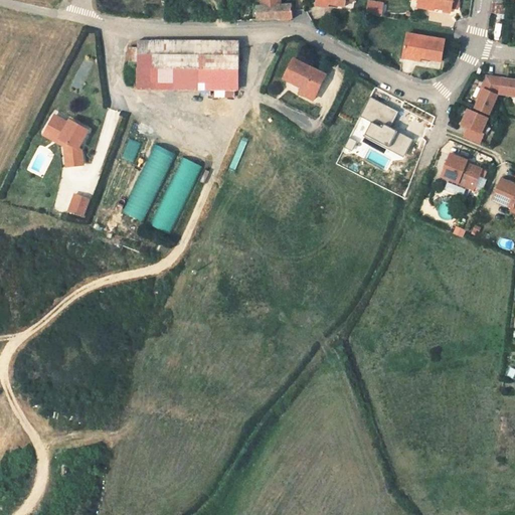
[(316,0),(316,7),(328,9),(327,13),(341,15),(342,0),(316,0)]
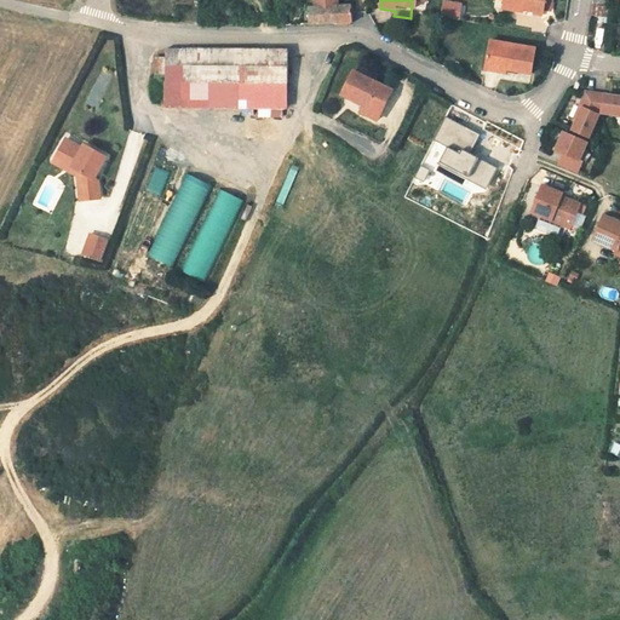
[(459,19),(461,3),(447,0),(442,0),(440,16),(459,19)]
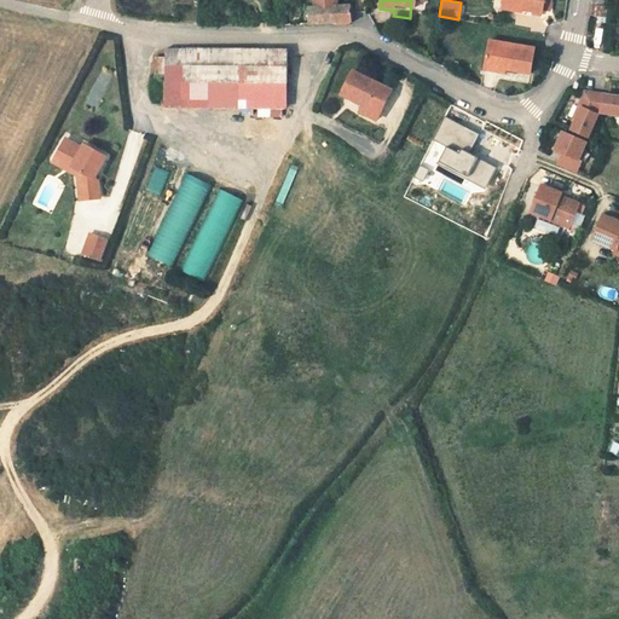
[(543,1),(530,0),(502,0),(499,21),(539,27),(543,1)]
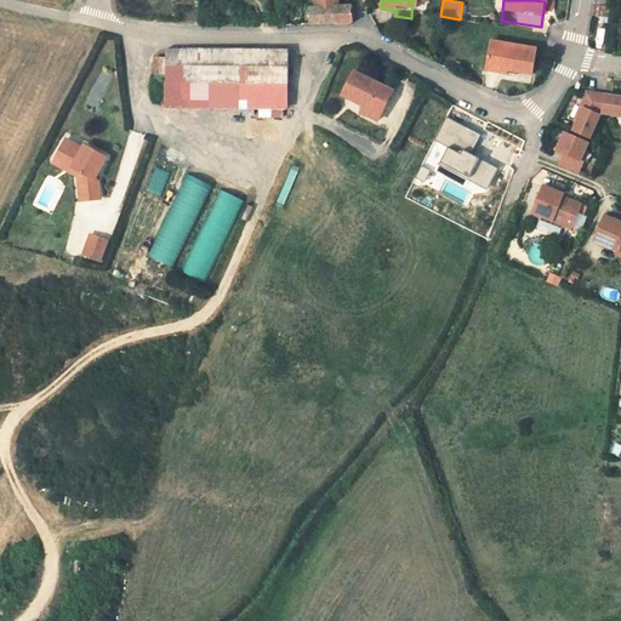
[(593,4),(593,12),(605,13),(607,6),(593,4)]
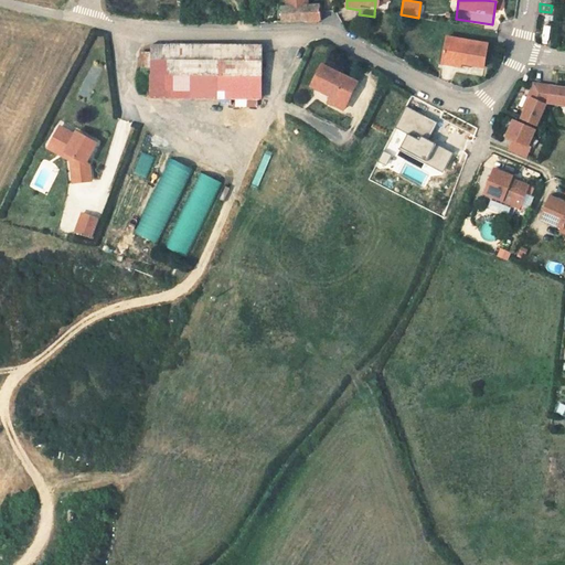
[(320,10),(320,4),(307,6),(287,7),(277,7),(278,24),(319,22),(319,18),(320,10)]
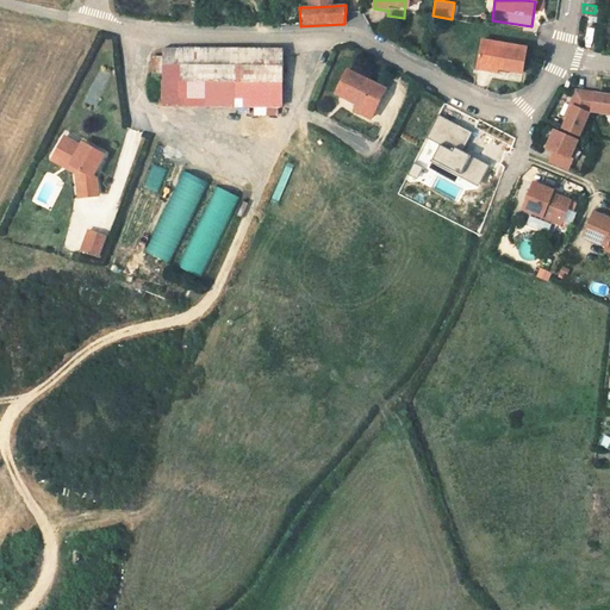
[(578,24),(584,25),(593,26),(595,16),(579,13),(578,24)]
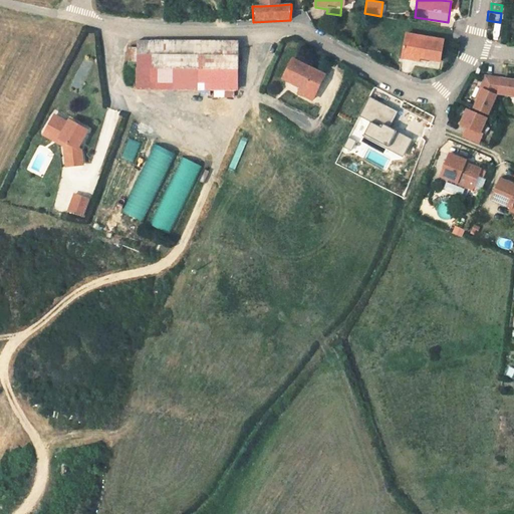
[(236,87),(236,40),(138,40),(138,87),(236,87)]
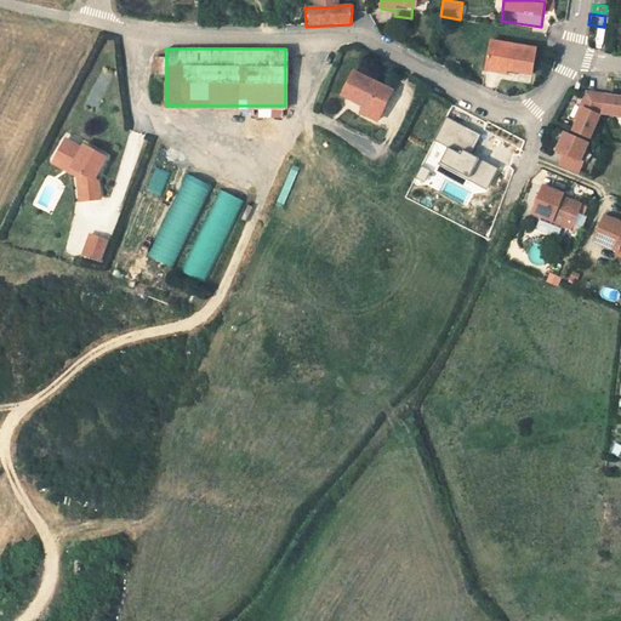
[(483,56),(480,78),(500,80),(500,84),(525,86),(529,62),(483,56)]
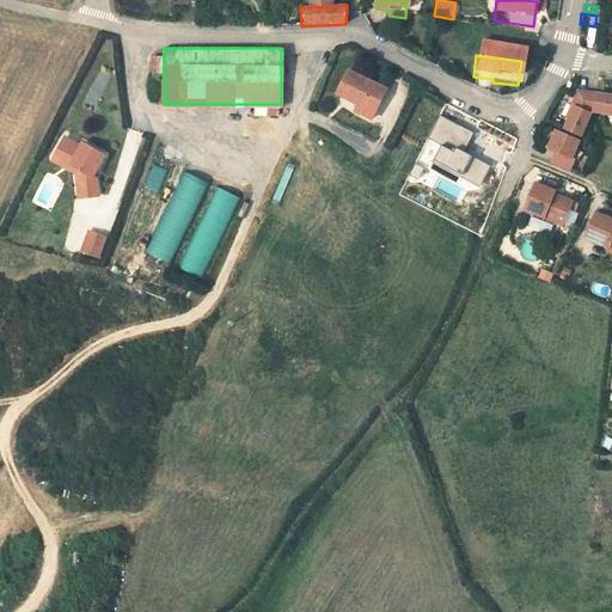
[(385,87),(346,71),(336,93),(357,103),(354,110),(372,118),(385,87)]
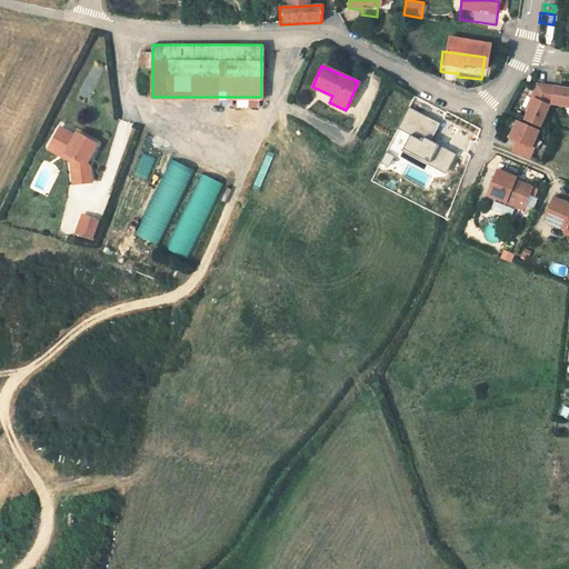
[(458,77),(458,73),(440,71),(439,79),(449,80),(457,81),(458,77)]
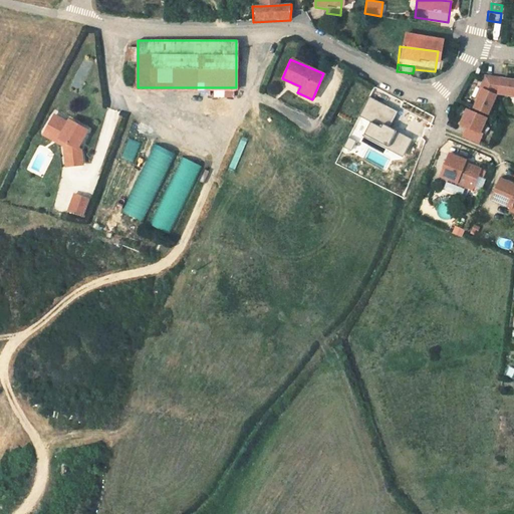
[(473,111),(487,116),(495,97),(492,96),(493,94),(495,94),(513,97),(513,81),(484,77),(479,91),(481,91),(473,111)]
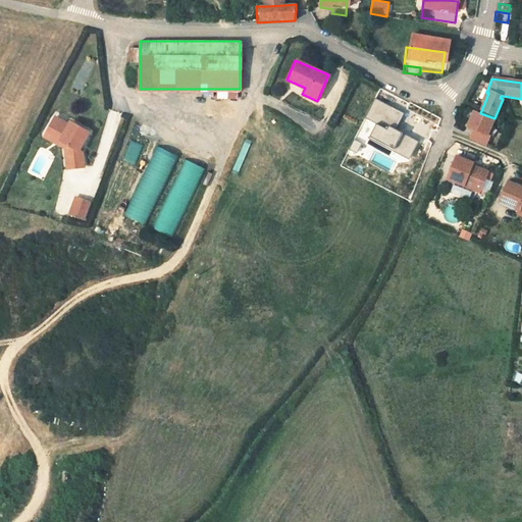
[(418,142),(396,131),(404,113),(376,99),(366,118),(376,123),(368,139),(409,159),(418,142)]
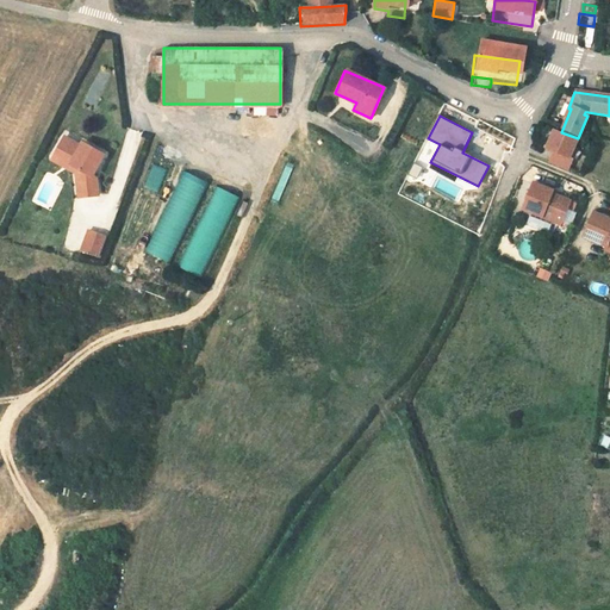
[(566,156),(573,139),(558,134),(555,132),(551,130),(543,149),(551,151),(547,162),(564,168),(570,157),(566,156)]
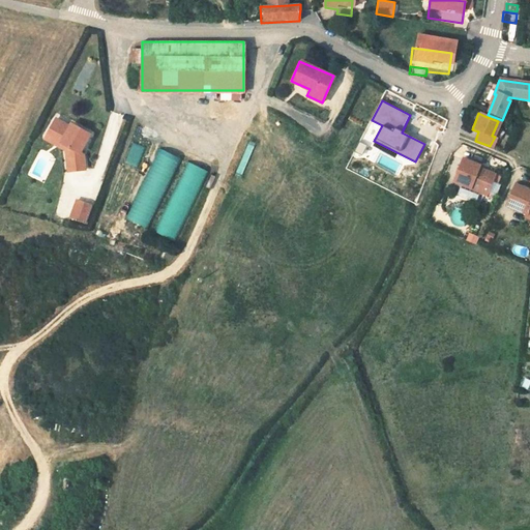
[(60,131),(46,124),(38,137),(52,145),(50,147),(55,150),(55,154),(58,176),(74,174),(72,159),(69,158),(80,139),(61,128),(60,131)]
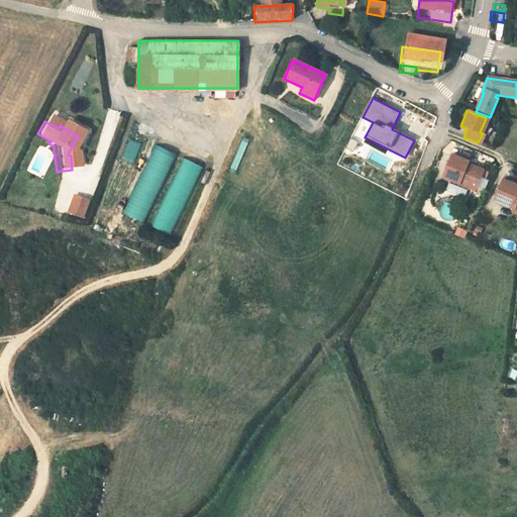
[(34,139),(54,150),(54,146),(48,143),(50,141),(37,133),(34,139)]
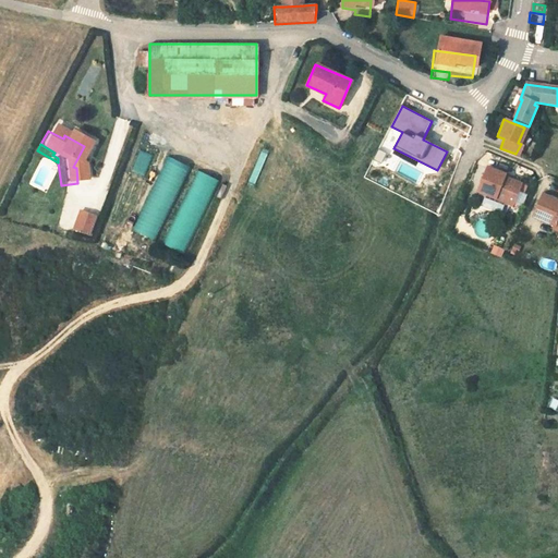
[(145,176),(153,155),(140,149),(132,171),(145,176)]
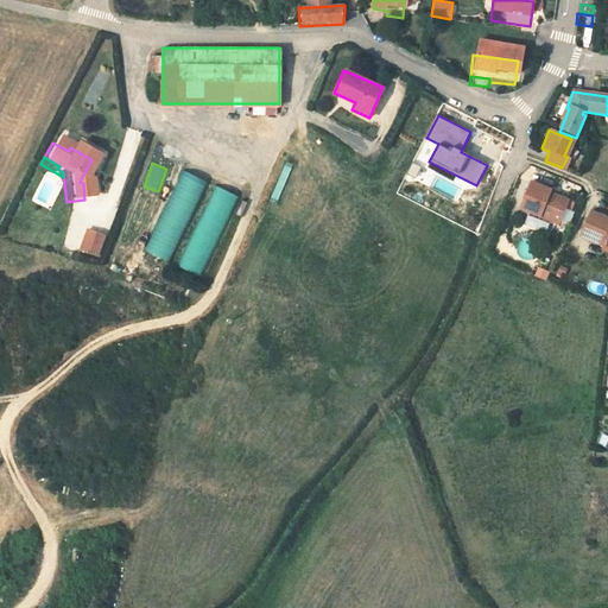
[(171,261),(204,179),(179,169),(146,252),(171,261)]
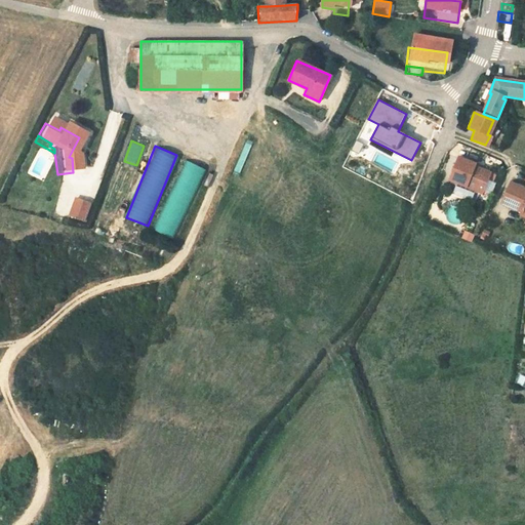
[(477,164),(458,157),(450,180),(485,193),(492,172),(475,166),(477,164)]
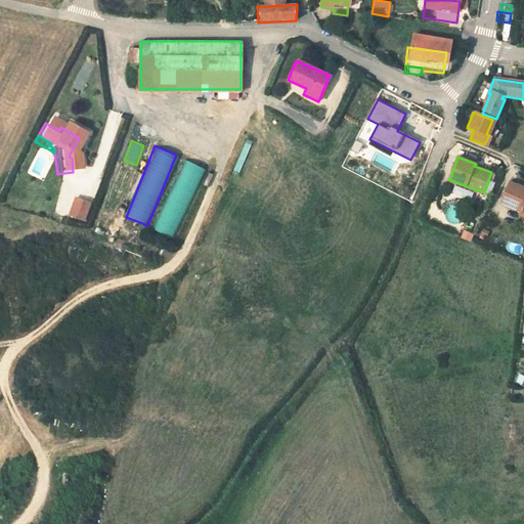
[(174,238),(204,167),(183,159),(154,229),(174,238)]
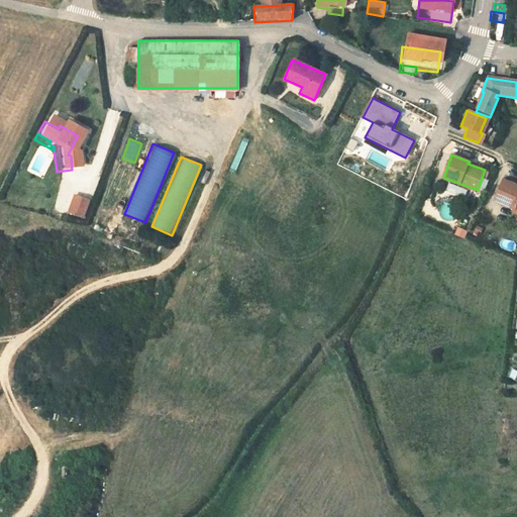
[(516,183),(502,177),(493,197),(513,206),(511,209),(516,210),(516,183)]
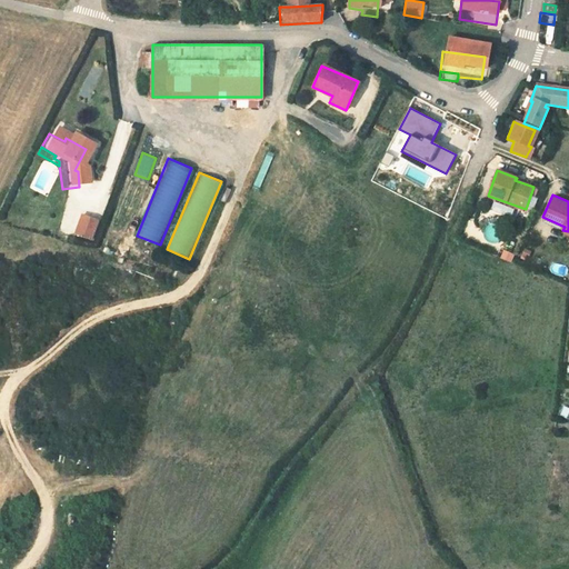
[(87,227),(71,221),(66,240),(81,245),(87,227)]
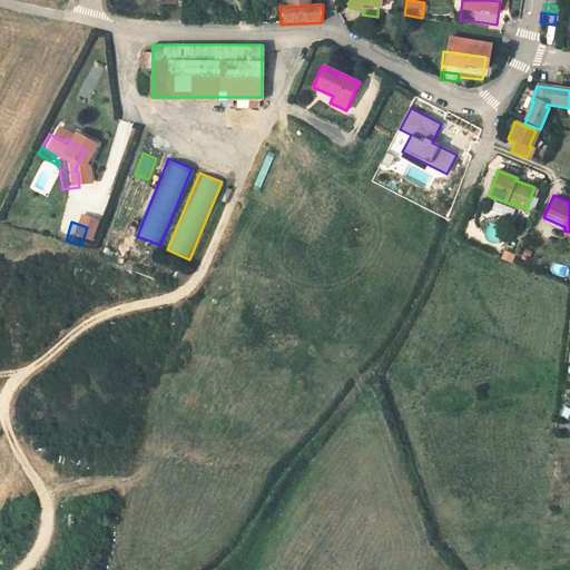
[(512,263),(516,255),(503,251),(501,258),(512,263)]
